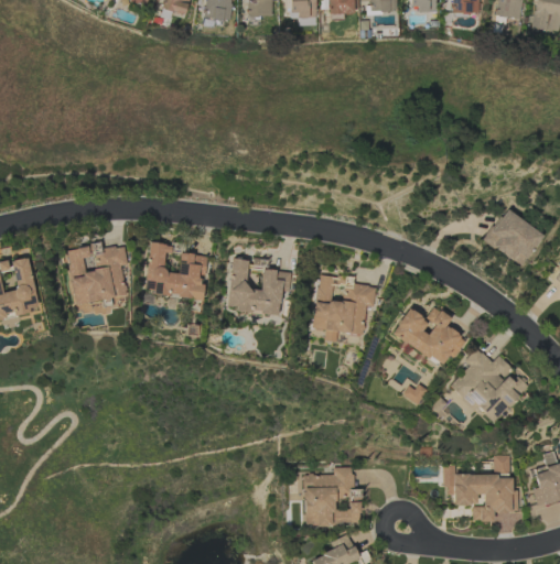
[(165,0),(163,9),(186,15),(191,0),(165,0)]
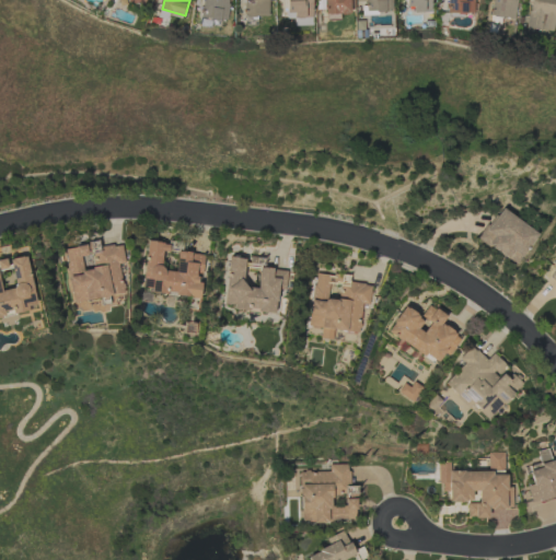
[(229,21),(231,0),(206,0),(204,18),(229,21)]
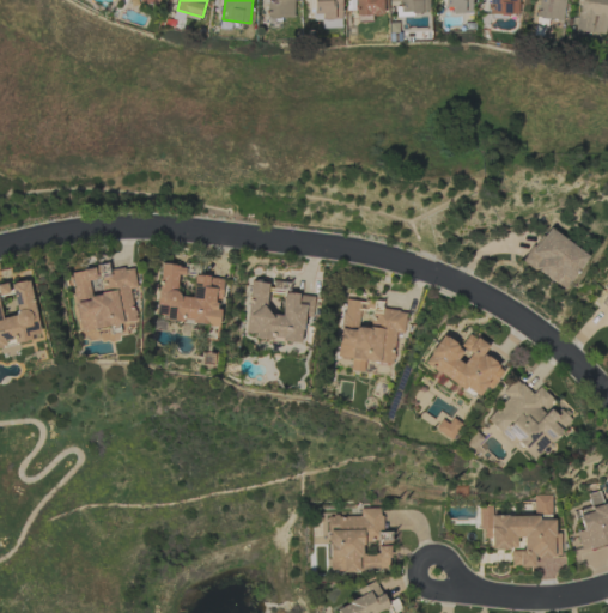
[(296,0),(269,0),(271,19),(297,18),(296,0)]
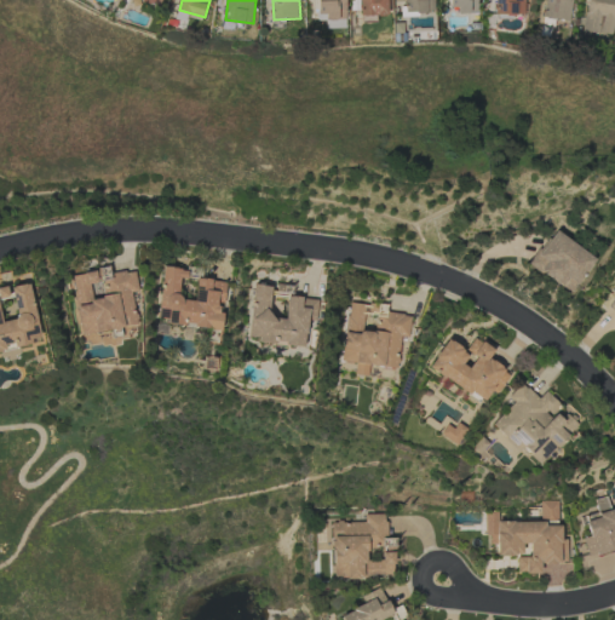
[(362,0),(363,16),(390,15),(390,0),(362,0)]
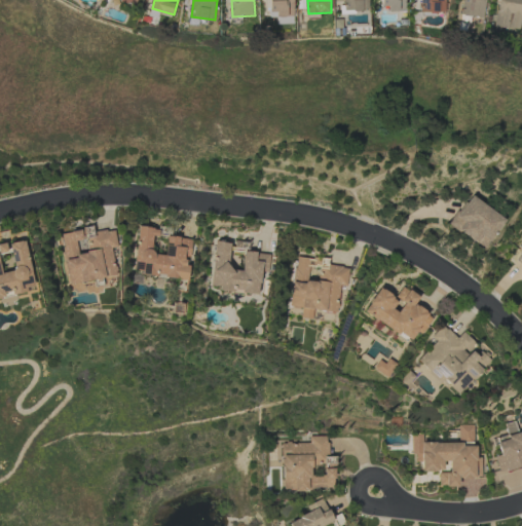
[(347,11),(370,10),(369,0),(337,0),(338,1),(347,1),(347,11)]
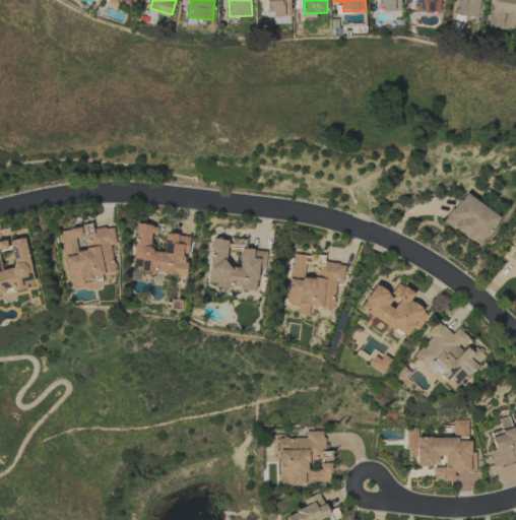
[(378,0),(379,10),(402,9),(401,0),(378,0)]
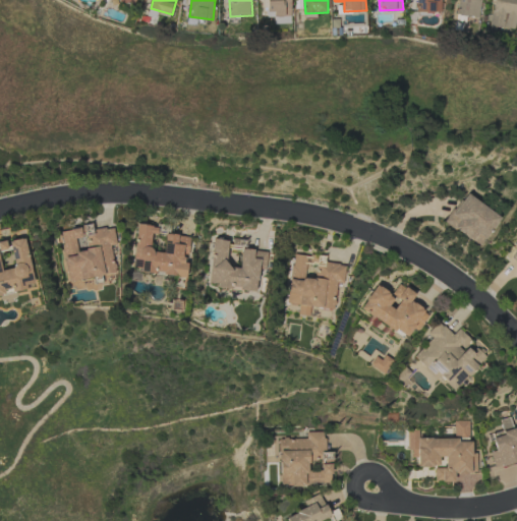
[(443,0),(418,0),(418,12),(443,12),(443,0)]
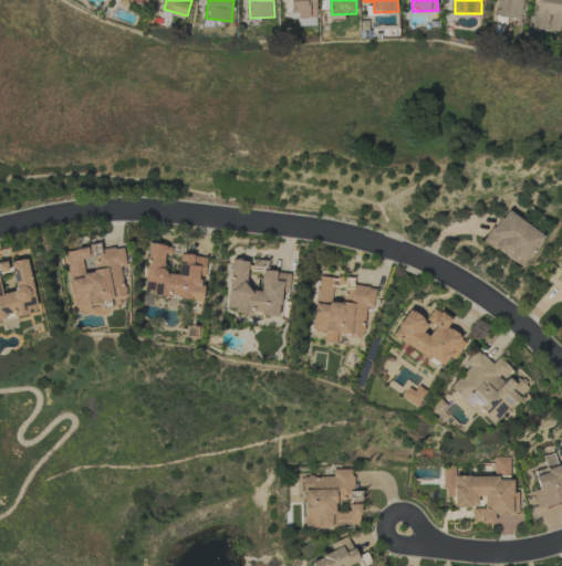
[(500,0),(499,17),(524,19),(526,0),(500,0)]
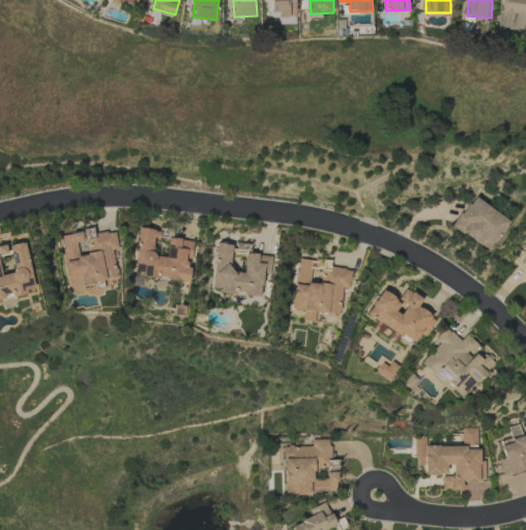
[(505,0),(503,28),(525,29),(525,0),(505,0)]
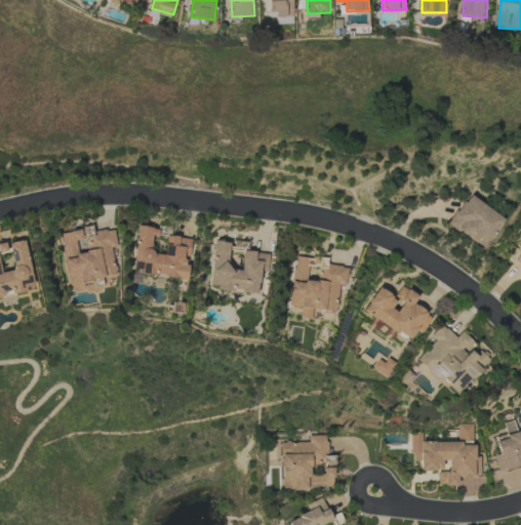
[(506,217),(470,195),(450,226),(486,248),(506,217)]
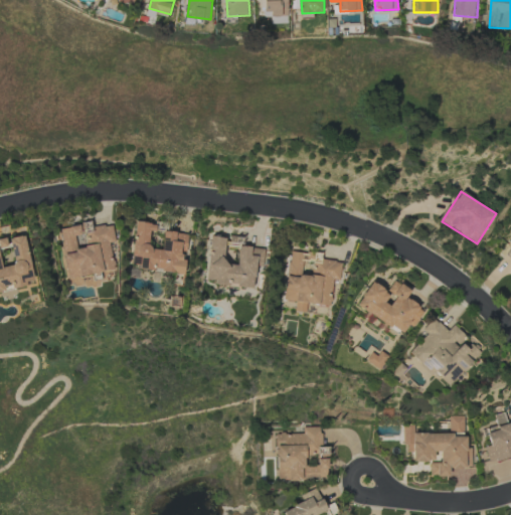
[(166,231),(164,249),(153,247),(155,223),(138,222),(134,268),(184,273),(186,251),(188,251),(190,233),(166,231)]
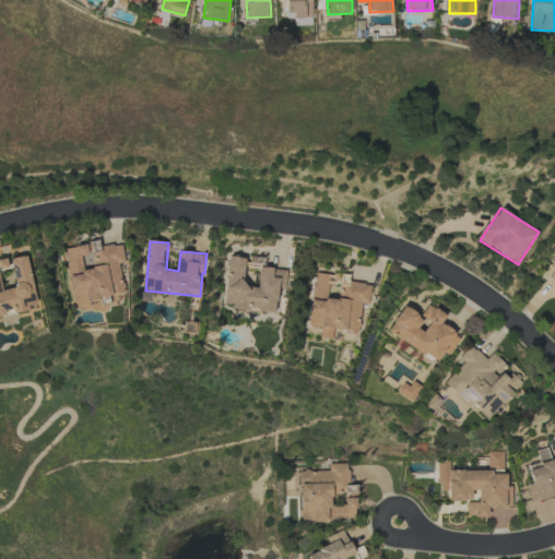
[(127,295),(122,263),(128,262),(126,244),(103,247),(102,242),(69,247),(75,300),(127,295)]
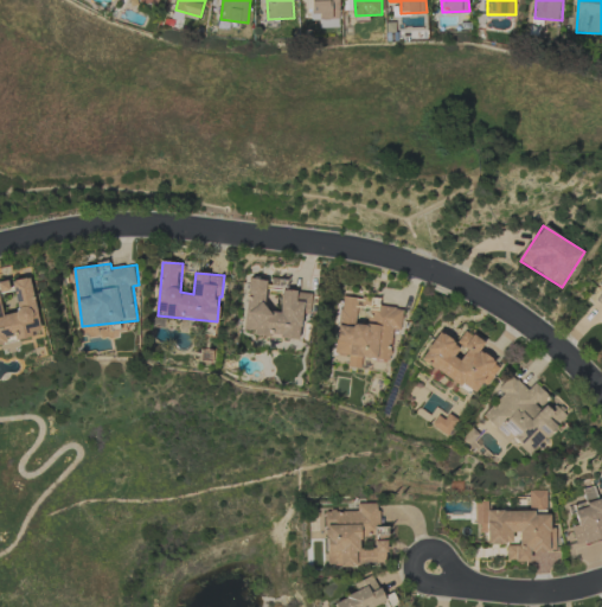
[(0,342),(42,334),(31,278),(13,281),(19,312),(4,315),(0,294),(0,342)]
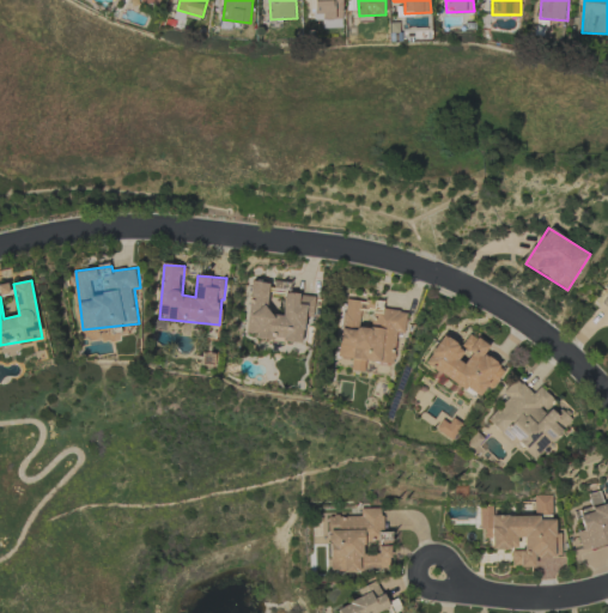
[(287,292),(285,315),(268,314),(272,284),(254,281),(249,333),(259,334),(259,338),(304,343),(306,316),(316,317),(318,296),(287,292)]
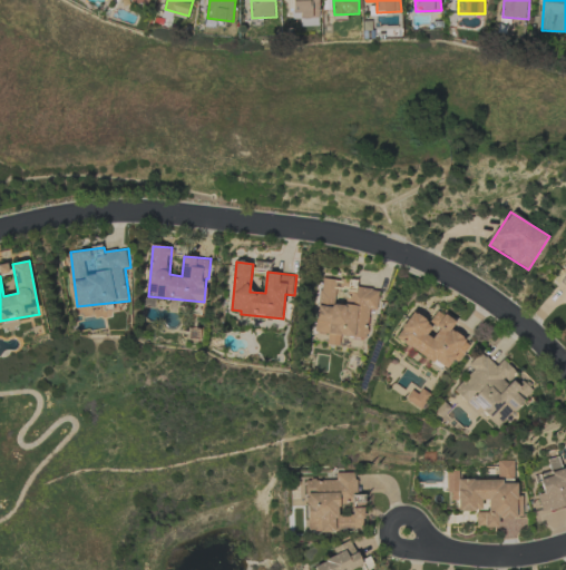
[(318,332),(331,334),(329,344),(341,345),(342,335),(368,338),(371,310),(379,311),(381,290),(359,287),(359,282),(324,277),(318,332)]
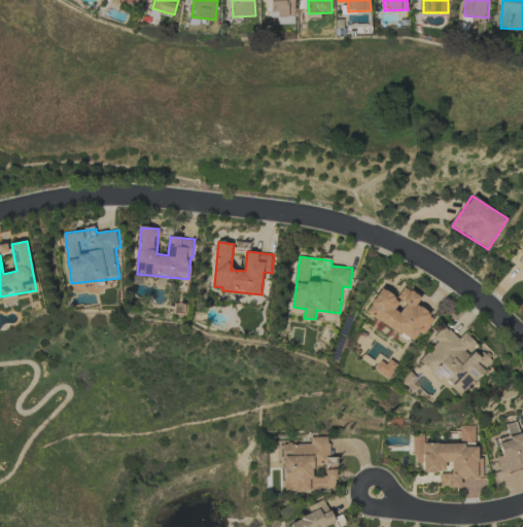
[(368,312),(413,343),(420,331),(425,335),(437,318),(418,305),(423,297),(407,287),(399,297),(407,304),(405,307),(382,291),(368,312)]
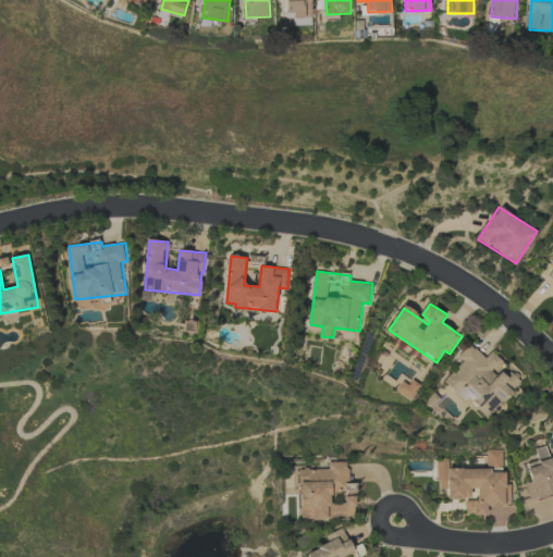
[(488,418),(520,383),(505,369),(508,366),(492,351),(487,358),(471,344),(459,357),(465,361),(445,383),(470,406),(472,404),(488,418)]
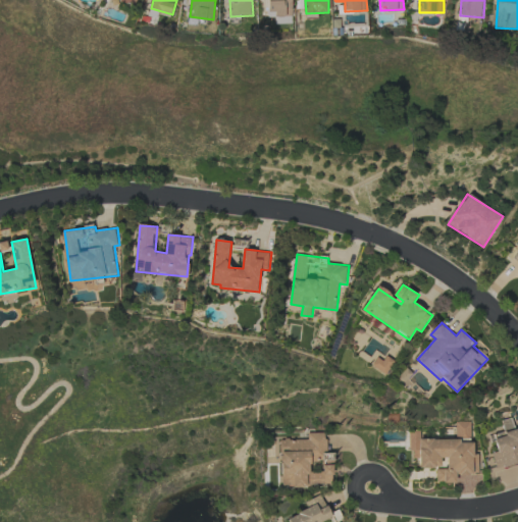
[(420,468),(438,469),(438,481),(447,483),(458,482),(457,474),(480,473),(480,454),(475,453),(474,441),(473,438),(473,421),(458,422),(459,438),(423,440),(423,431),(412,431),(413,457),(420,459),(420,468)]
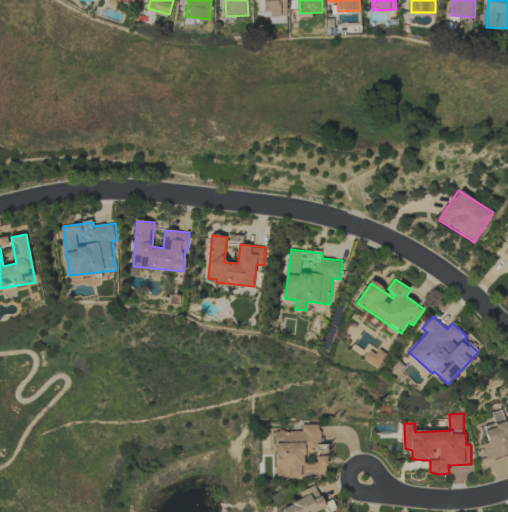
[(507,421),(485,428),(490,443),(484,445),(489,460),(507,453),(507,421)]
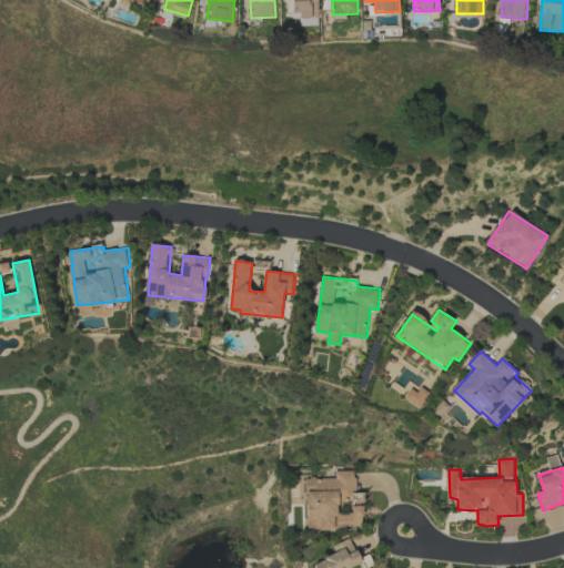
[(309,528),(364,529),(364,494),(358,493),(358,472),(338,472),(338,478),(303,478),(303,501),(309,501),(309,528)]
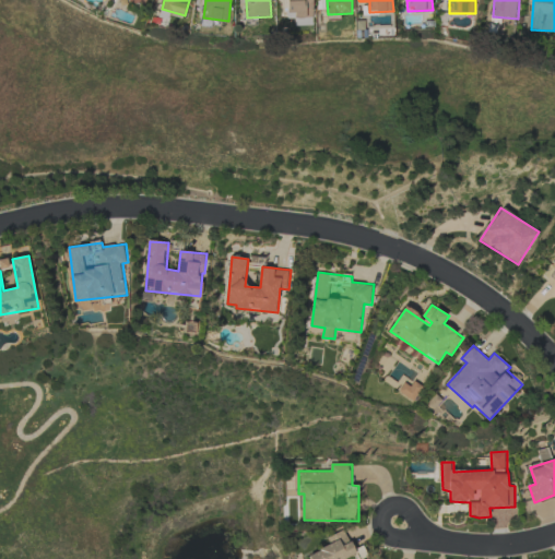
[(311,554),(313,558),(368,558),(366,558),(345,558),(357,555),(346,530),(328,537),(331,545),(311,554)]
